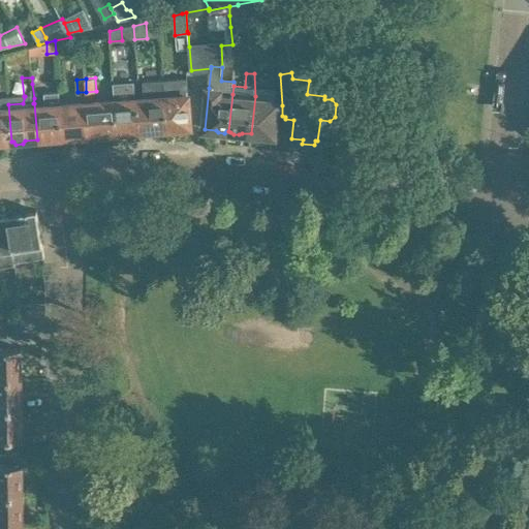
[(188,79),(164,81),(165,93),(168,129),(170,129),(173,132),(179,131),(181,128),(192,127),(188,91),(188,79)]
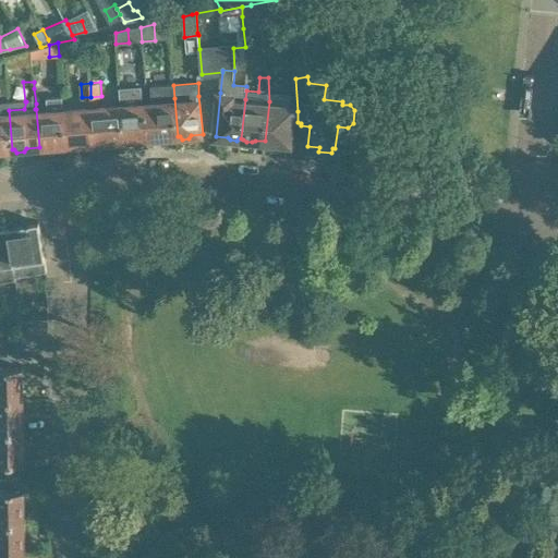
[(149,100),(145,100),(148,138),(153,138),(164,137),(167,141),(173,141),(176,136),(178,136),(174,98),(173,85),(150,87),(152,99),(149,100)]
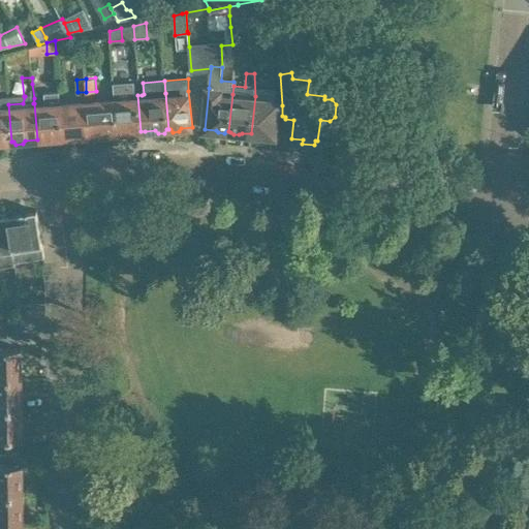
[(134,82),(114,84),(115,97),(117,133),(120,133),(121,136),(128,135),(130,132),(141,131),(137,95),(135,95),(134,82)]
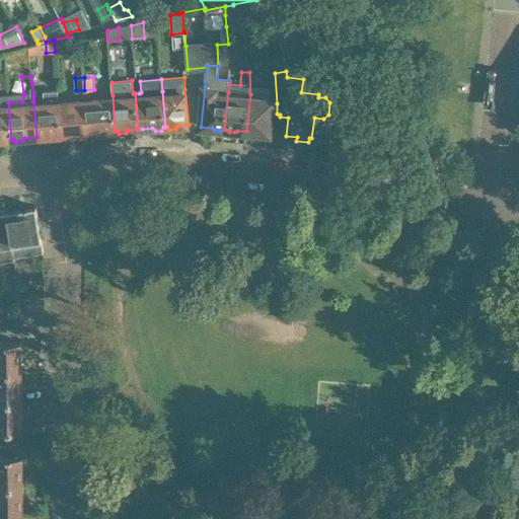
[(61,135),(59,99),(58,89),(44,90),(45,100),(33,101),(36,137),(49,136),(51,139),(58,139),(59,135),(61,135)]
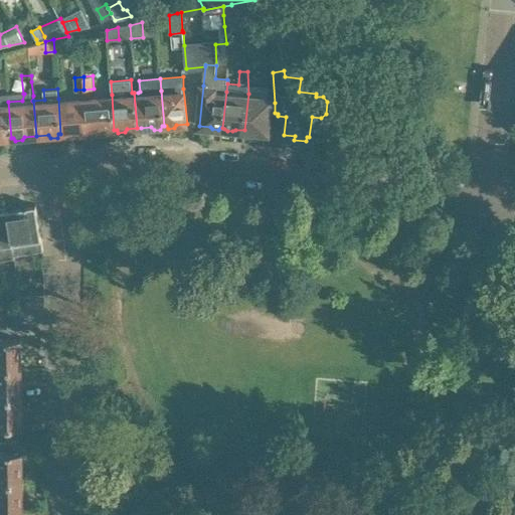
[(11,138),(8,102),(8,94),(0,94),(0,140),(1,142),(7,142),(9,138),(11,138)]
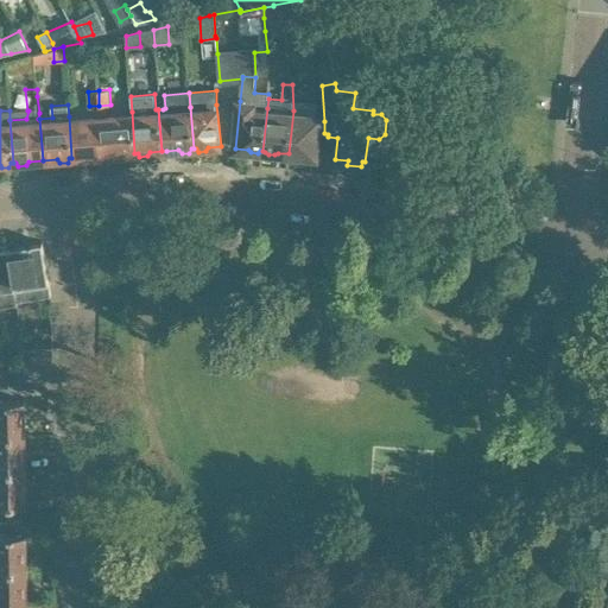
[(316,157),(321,113),(293,111),(289,153),(291,154),(295,157),(301,158),(304,156),(316,157)]
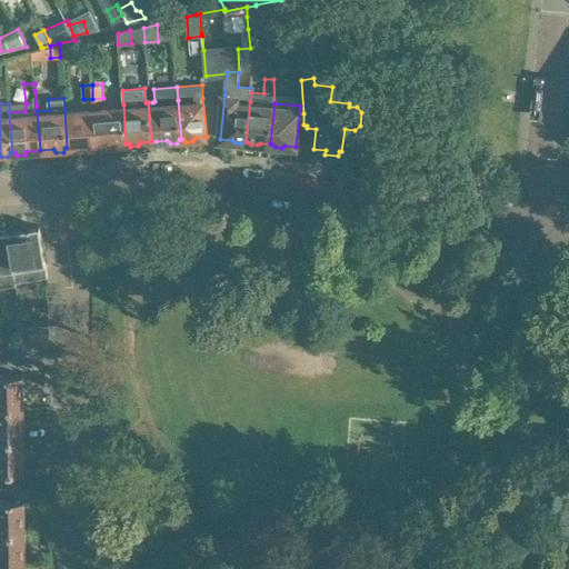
[(126,143),(123,105),(93,107),(97,146),(112,145),(115,148),(122,148),(123,143),(126,143)]
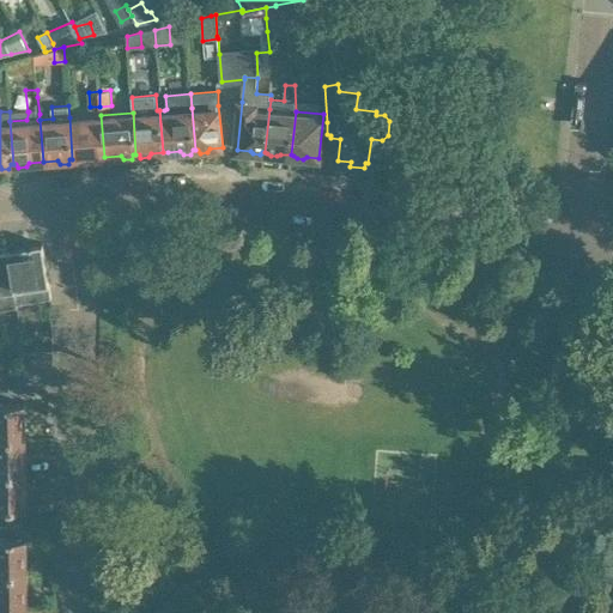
[(104,157),(101,115),(70,117),(72,159),(76,159),(77,163),(85,163),(86,158),(104,157)]
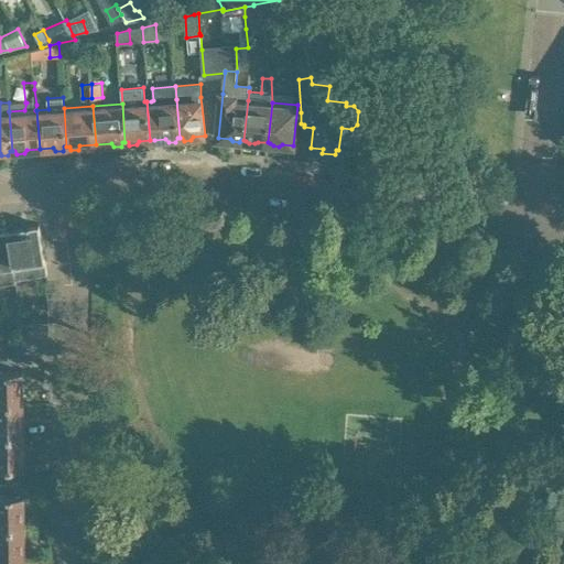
[(47,275),(40,227),(40,226),(19,229),(17,226),(11,227),(10,230),(8,230),(13,267),(14,267),(17,281),(47,275)]
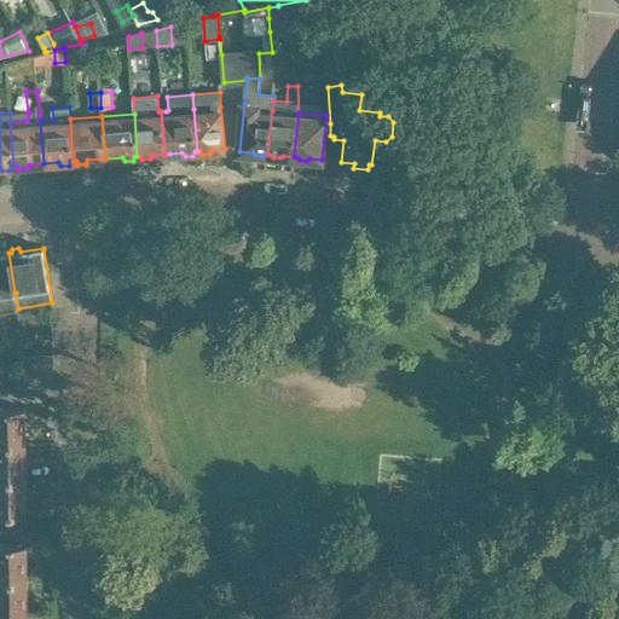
[(15,293),(9,253),(6,253),(4,250),(0,250),(0,312),(18,310),(18,308),(16,293),(15,293)]
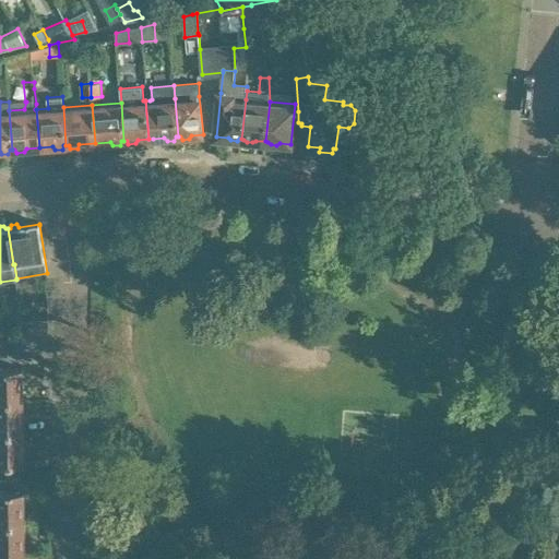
[(49,346),(48,319),(22,321),(24,335),(26,347),(49,346)]
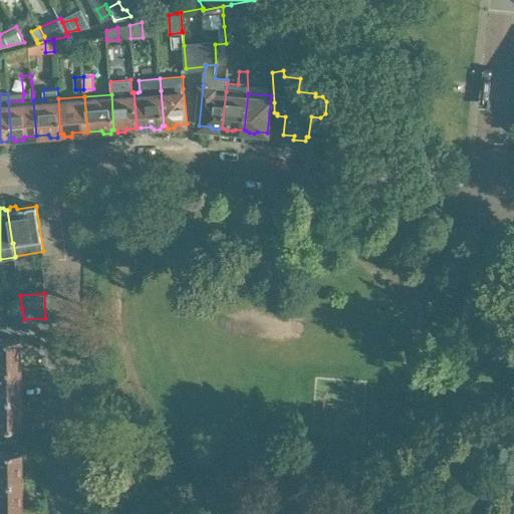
[(22,308),(10,309),(12,320),(24,319),(22,308)]
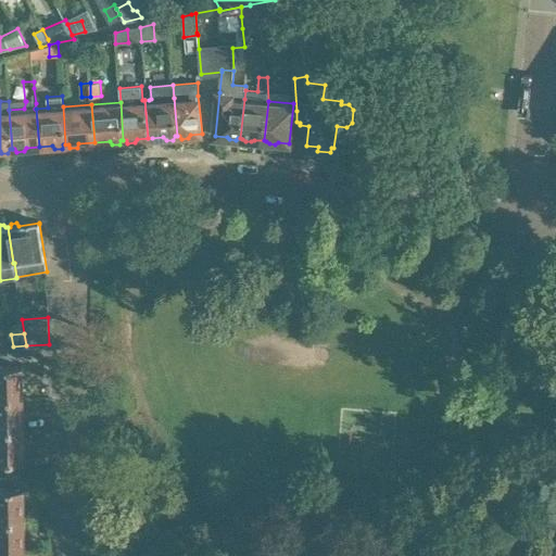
[(0,399),(23,400),(23,365),(0,365),(0,399)]
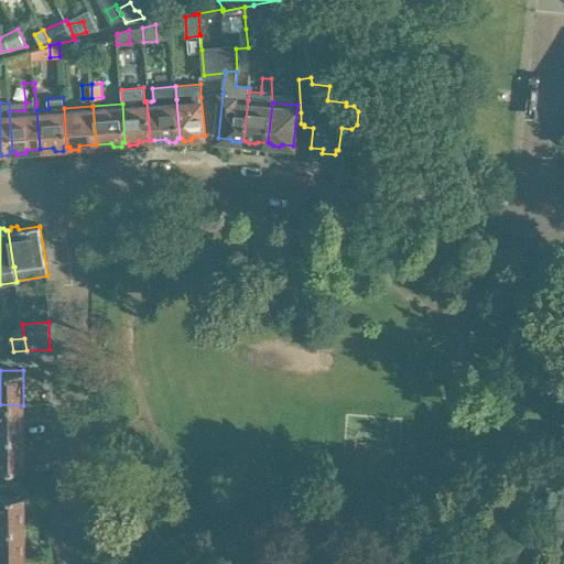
[(0,436),(23,436),(23,405),(0,404),(0,436)]
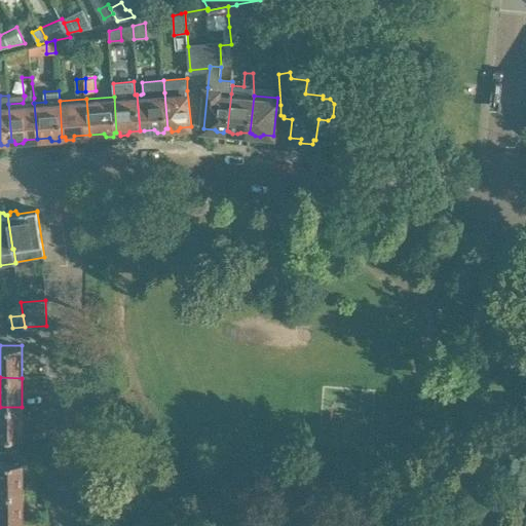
[(0,437),(23,437),(22,407),(0,407),(0,437)]
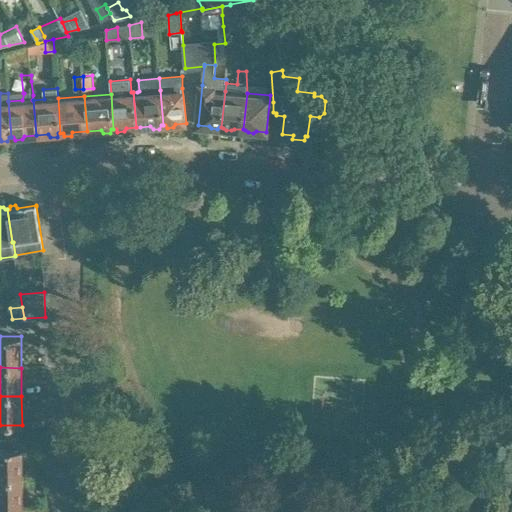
[(0,480),(22,480),(22,450),(0,449),(0,480)]
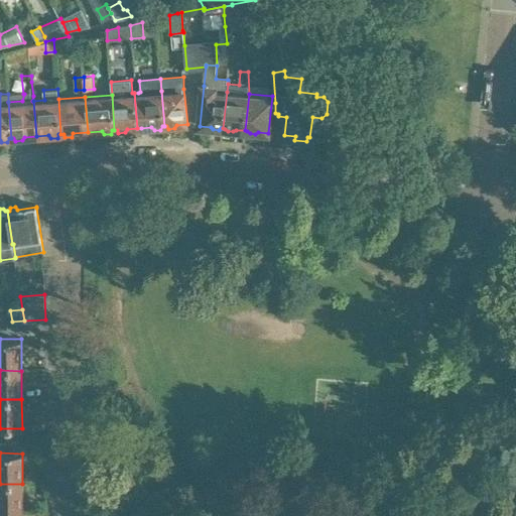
[(0,513),(22,513),(22,484),(0,484),(0,513)]
